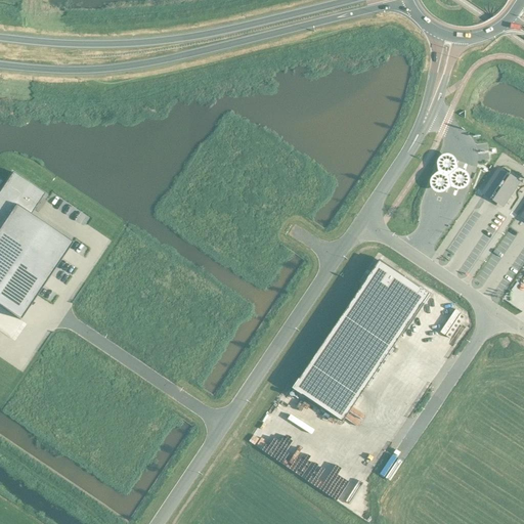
[(437,163),(437,171),(431,178),(430,181),(430,184),(431,188),(433,190),(435,192),(438,193),(442,192),(450,188),(459,189),(462,189),(466,188),(468,185),(470,182),(470,179),(470,176),(468,173),(466,172),(459,168),(456,161),(454,158),(452,156),(449,155),(446,154),(442,155),(439,157),(437,160),(437,163)]
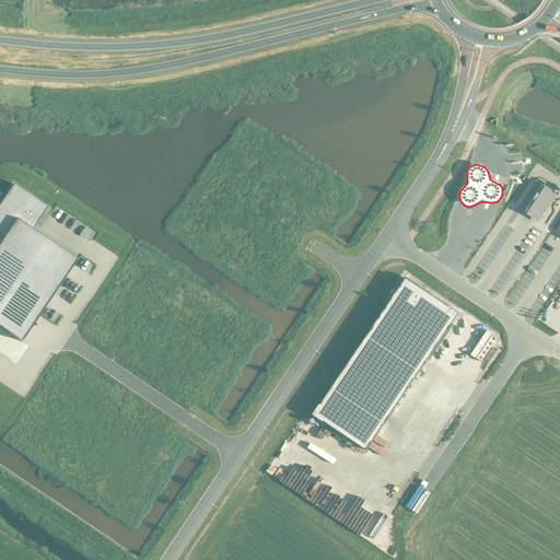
[(534,181),(516,207),(536,219),(553,194),(534,181)]
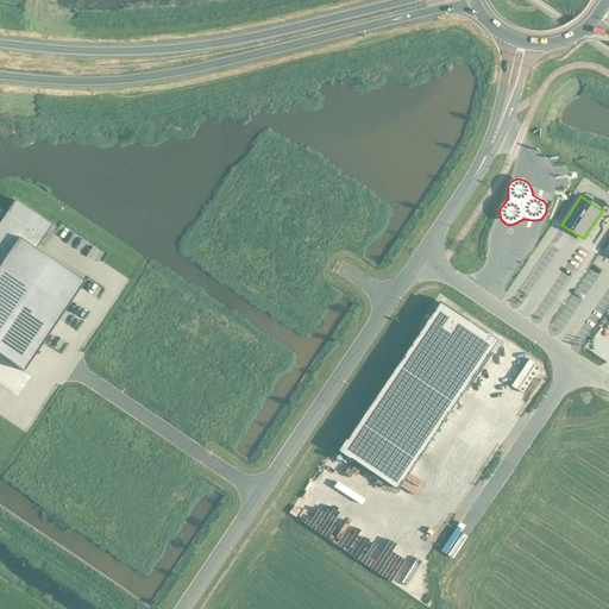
[(0,356),(23,371),(83,282),(35,250),(51,225),(46,223),(14,200),(0,220),(0,356)]
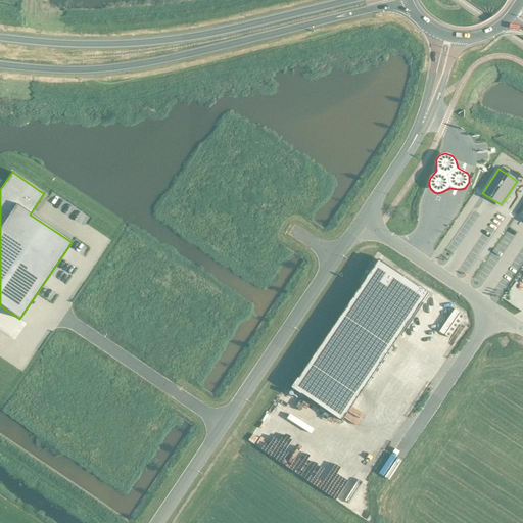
[(298,378),(292,388),(301,394),(301,393),(342,421),(422,302),(429,293),(420,287),(419,287),(403,277),(405,276),(378,258),(360,286),(361,287),(299,379),(298,378)]
